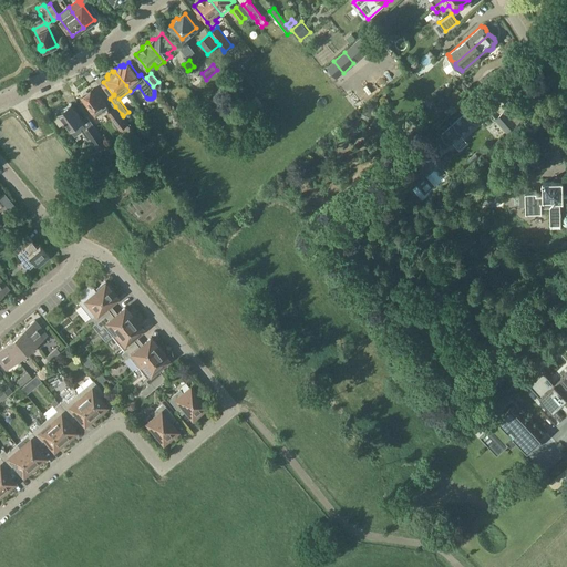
[(166,89),(162,83),(156,86),(161,93),(166,89)]
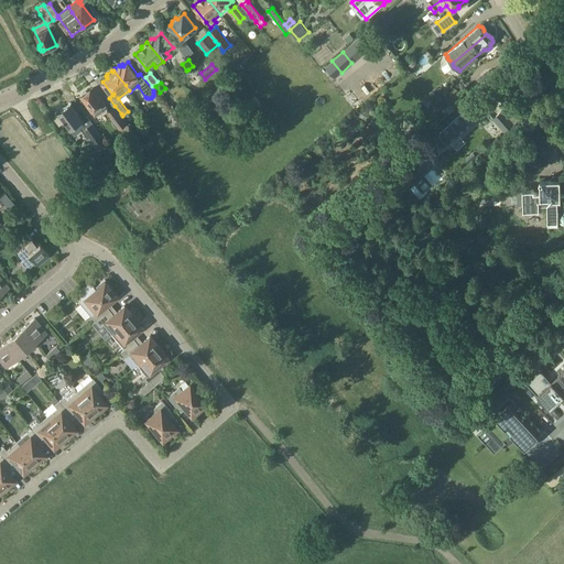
[(108,107),(107,105),(94,87),(83,96),(87,102),(86,104),(95,116),(108,107)]
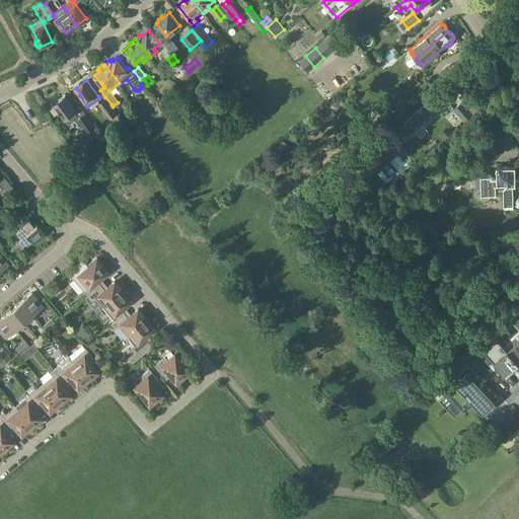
[(234,97),(235,96),(239,93),(235,88),(230,91),(234,97)]
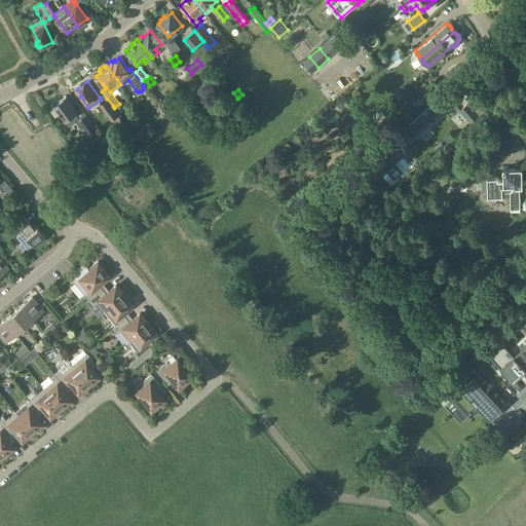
[(410,124),(405,129),(406,129),(412,138),(413,138),(419,133),(427,125),(453,103),(445,94),(410,124)]
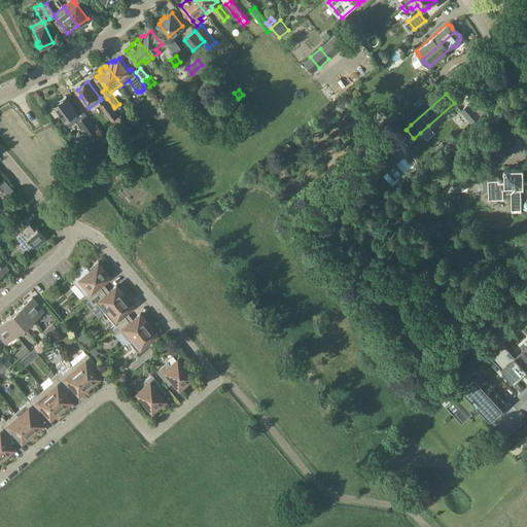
[(55,105),(56,106),(51,108),(53,109),(51,111),(55,114),(57,114),(57,115),(61,113),(69,124),(78,116),(75,112),(77,111),(67,96),(61,100),(59,100),(56,102),(56,104),(55,105)]
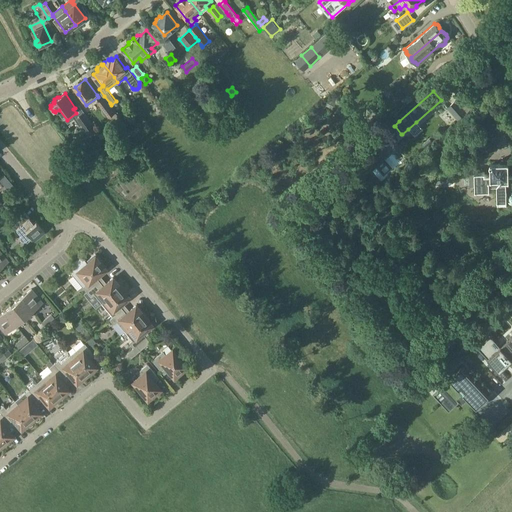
[(111,105),(110,103),(104,96),(97,102),(109,117),(116,112),(111,106),(111,105)]
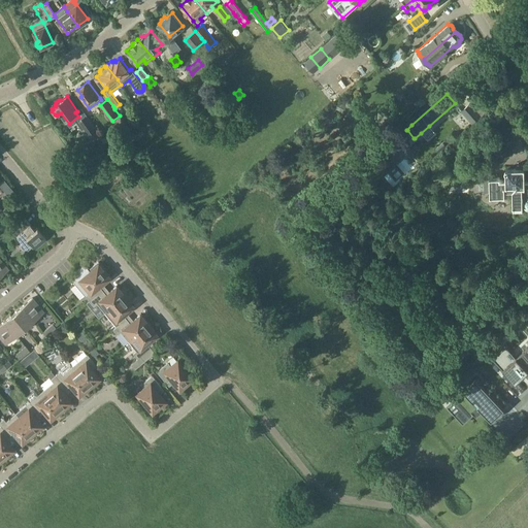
[(520,111),(509,99),(500,107),(510,120),(520,111)]
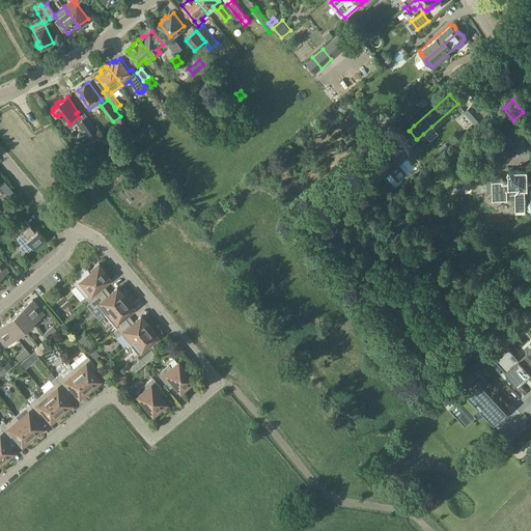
[(473,104),(464,111),(474,122),(483,115),(473,104)]
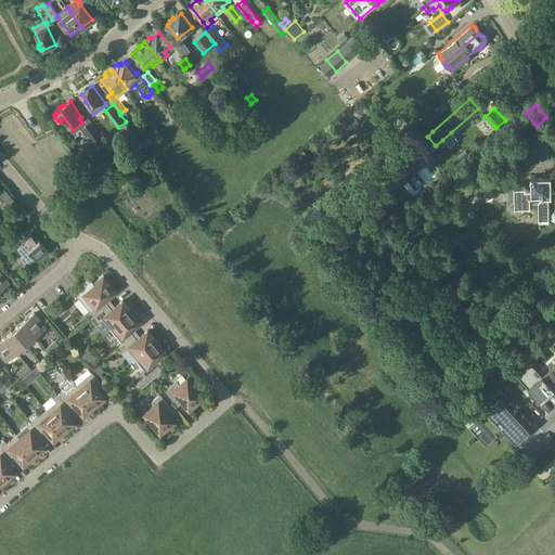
[(414,125),(404,114),(384,133),(394,143),(414,125)]
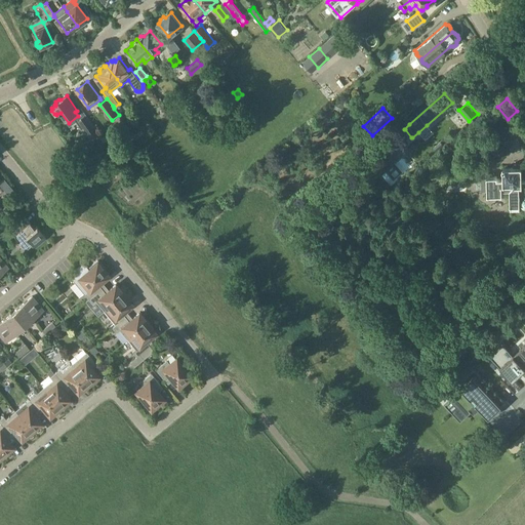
[(255,114),(252,110),(245,115),(249,119),(255,114)]
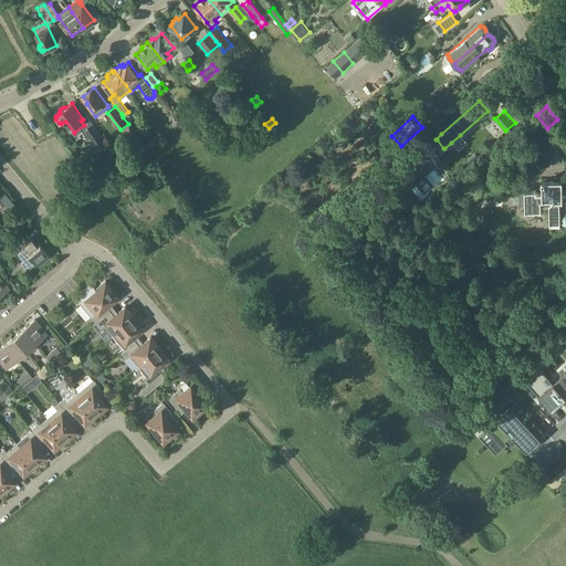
[(96,147),(105,140),(93,124),(83,130),(96,147)]
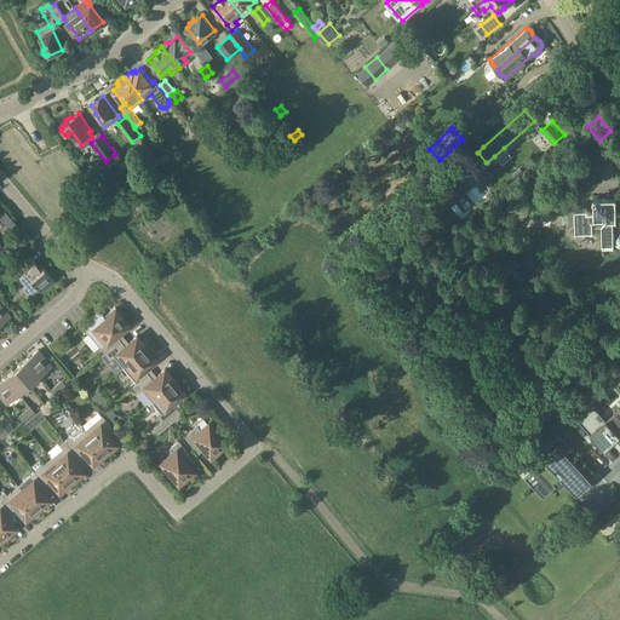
[(138,147),(142,153),(141,154),(150,167),(159,161),(145,142),(138,147)]
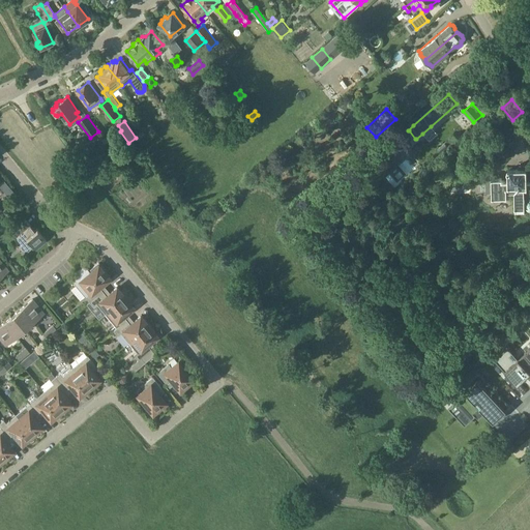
[(472,137),(460,147),(465,152),(476,143),(472,137)]
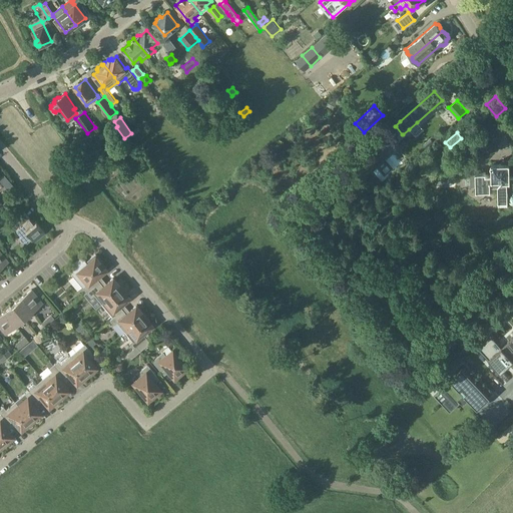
[(374,165),(382,158),(371,146),(364,153),(374,165)]
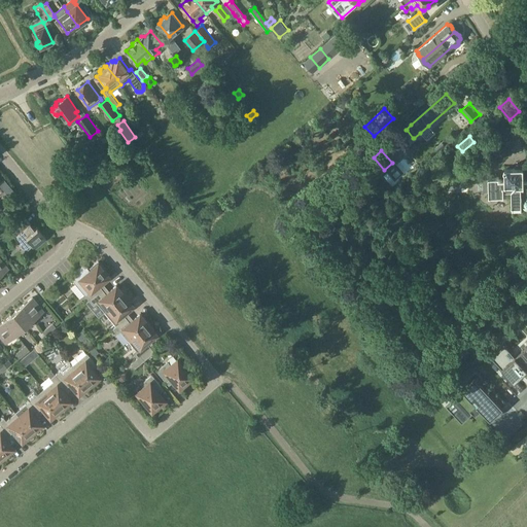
[(147,164),(151,169),(156,166),(152,160),(147,164)]
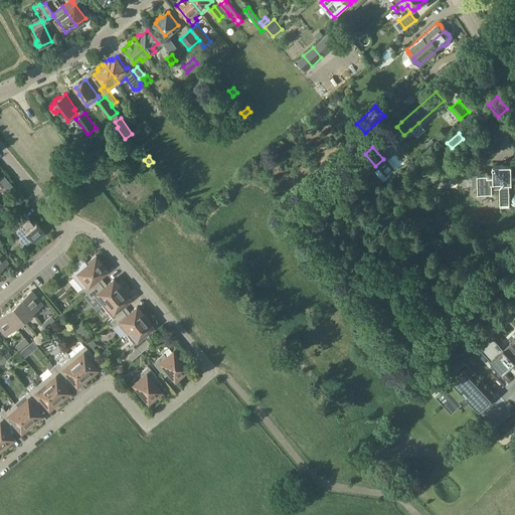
[(467,184),(473,184),(477,184),(477,191),(492,190),(491,186),(499,186),(500,205),(509,205),(508,201),(510,201),(511,200),(514,202),(514,176),(511,176),(511,164),(510,164),(510,161),(504,161),(504,164),(492,165),(493,175),(487,175),(487,172),(467,173),(467,178),(467,184)]
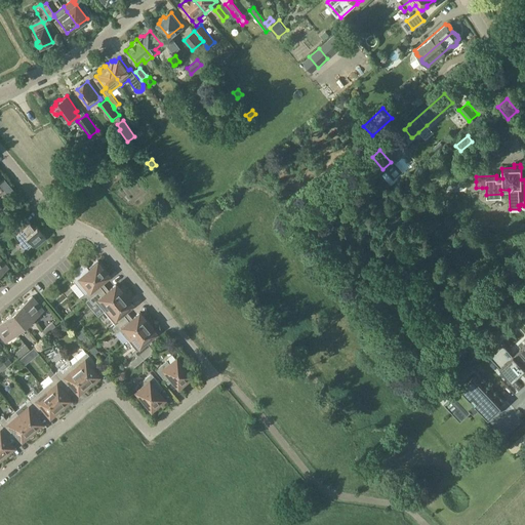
[(0,180),(0,185),(10,197),(7,199),(17,209),(24,204),(14,194),(15,192),(3,178),(0,180)]
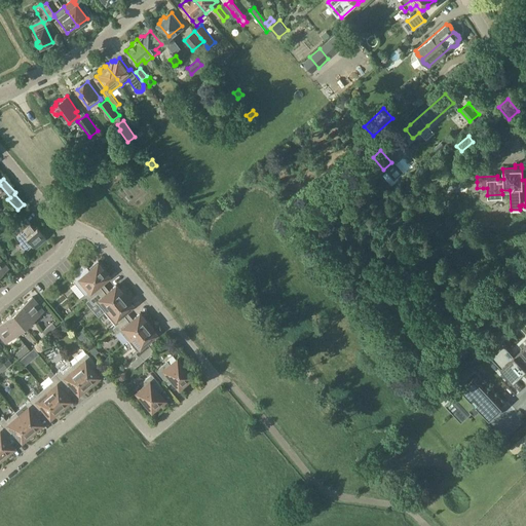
[(25,249),(27,249),(28,249),(32,245),(34,248),(45,238),(36,227),(34,229),(21,214),(10,223),(20,232),(15,235),(22,242),(21,245),(21,246),(22,248),(23,249),(25,249)]
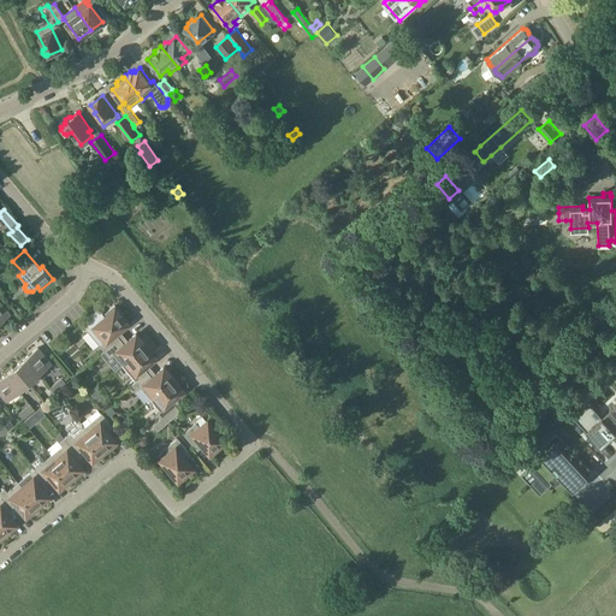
[(113,306),(105,313),(100,308),(83,323),(100,343),(99,344),(104,350),(119,338),(114,332),(125,323),(122,318),(123,317),(113,306)]
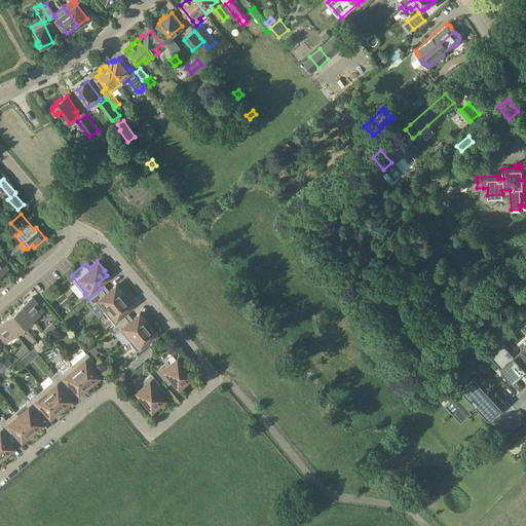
[(88,299),(85,302),(98,316),(104,311),(124,294),(120,289),(118,290),(115,285),(105,293),(102,289),(88,299)]
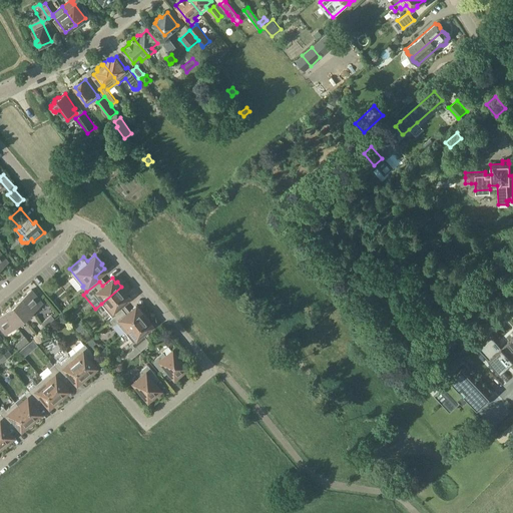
[(101,304),(112,317),(112,318),(122,310),(118,305),(128,297),(124,293),(125,292),(121,287),(101,304)]
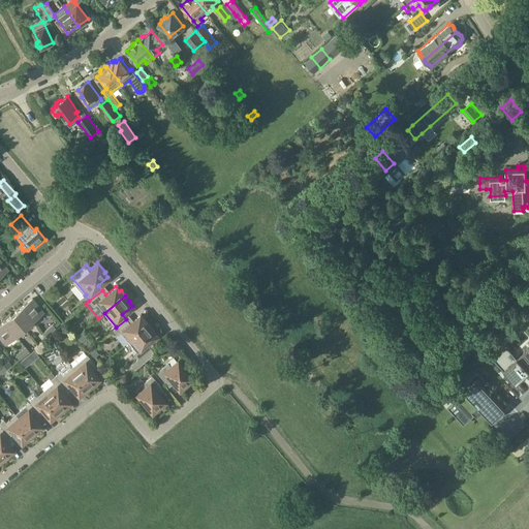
[(32,298),(22,306),(33,320),(43,312),(32,298)]
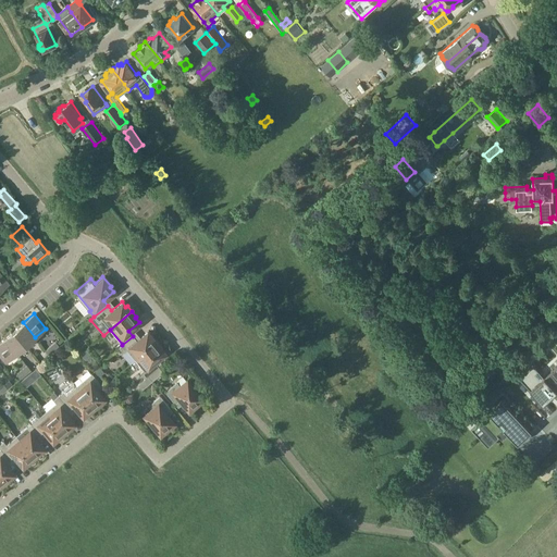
[(35,337),(23,322),(13,331),(25,345),(35,337)]
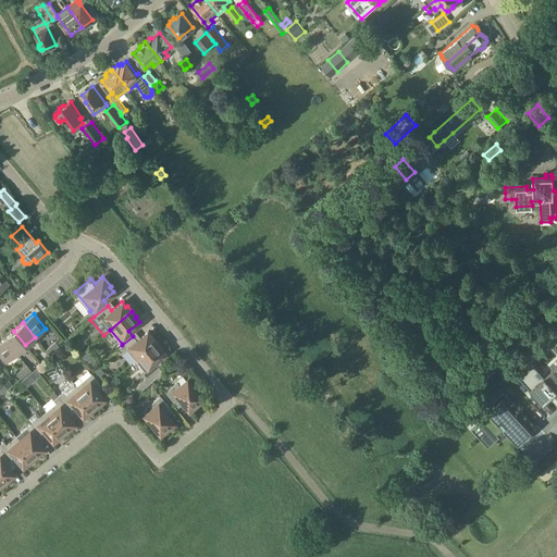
[(25,345),(13,331),(3,339),(15,354),(25,345)]
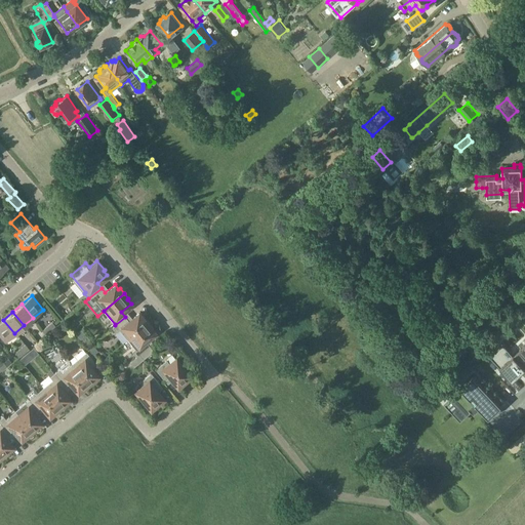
[(115,325),(115,324),(112,327),(116,332),(119,330),(127,338),(148,321),(144,316),(143,317),(138,313),(128,321),(125,317),(115,325)]
